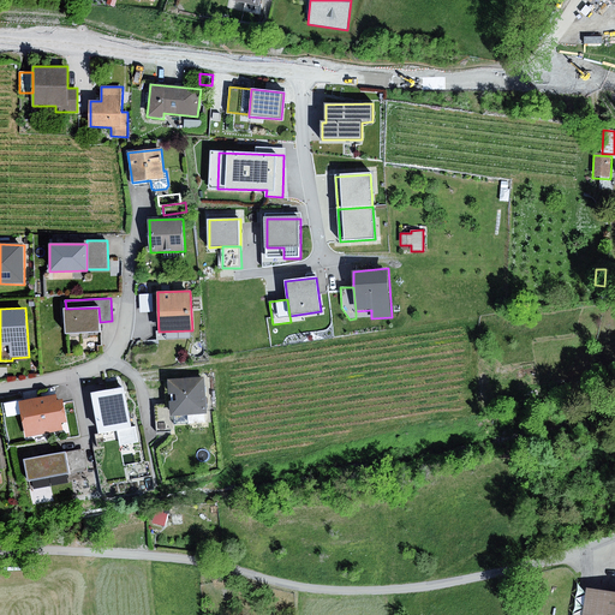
[(66,309),(65,309),(66,334),(100,333),(100,322),(99,308),(66,309)]
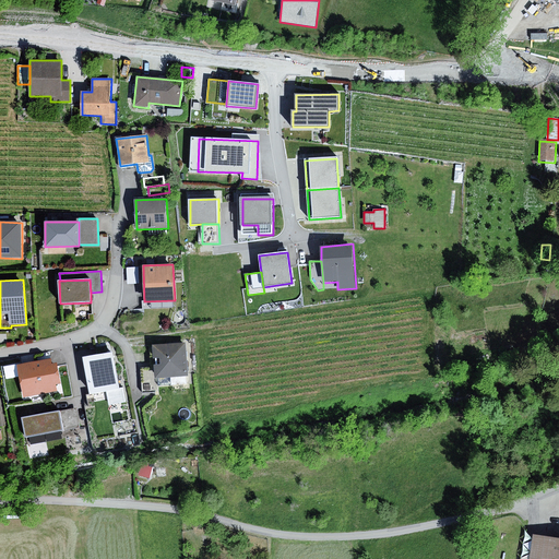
[(174,308),(173,300),(144,301),(142,301),(142,309),(174,308)]
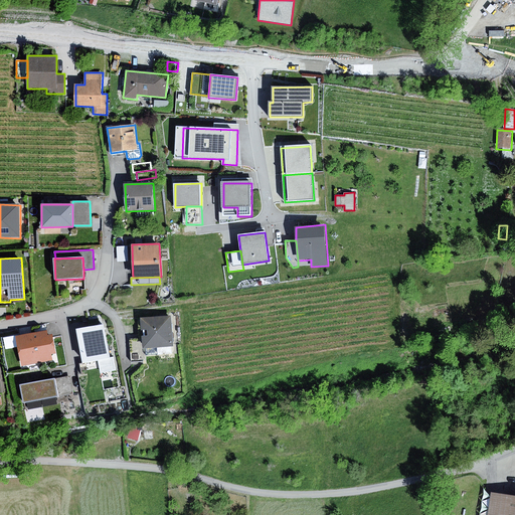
[(173,316),(141,319),(143,339),(143,348),(175,346),(173,316)]
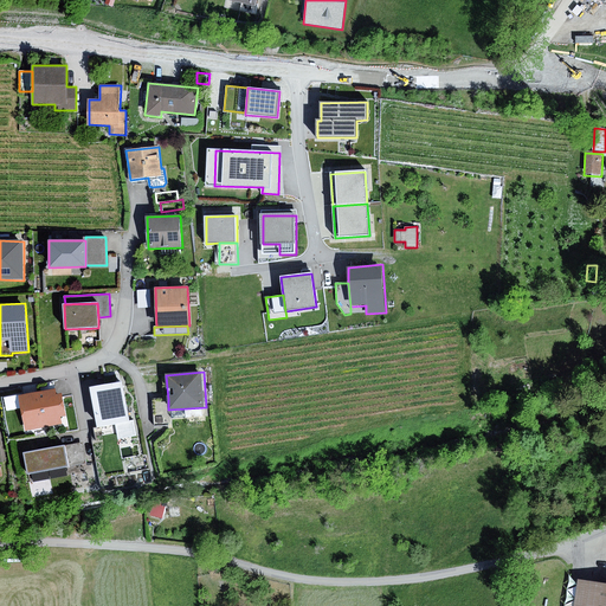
[(123,382),(92,388),(100,429),(116,425),(130,423),(123,382)]
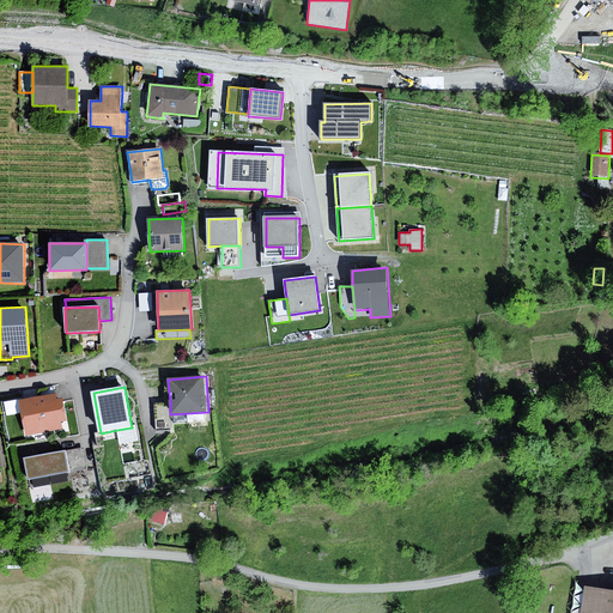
[(56,393),(18,400),(25,435),(61,428),(60,420),(67,419),(62,398),(58,399),(56,393)]
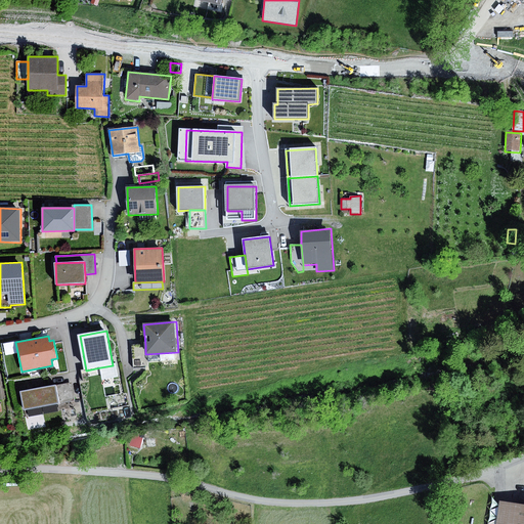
[(145,354),(145,345),(133,346),(134,368),(146,368),(145,354)]
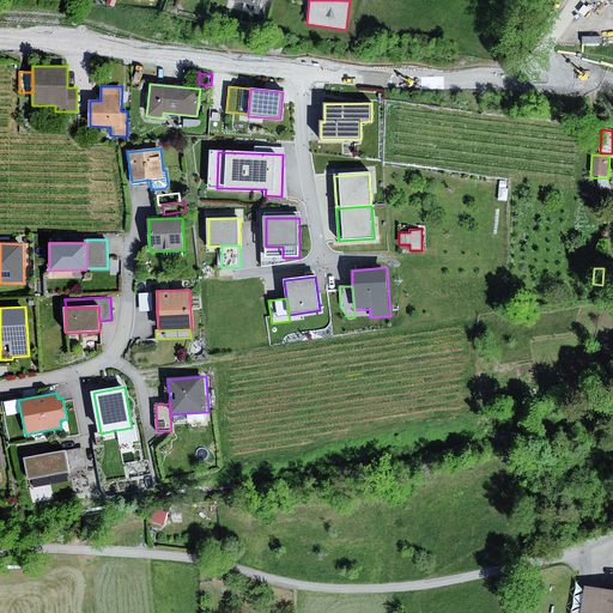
[(132,428),(117,430),(119,444),(138,442),(135,428),(132,428)]
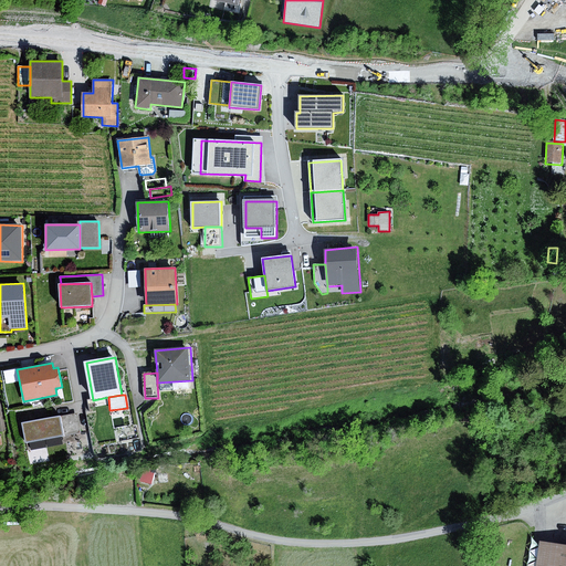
[(77,413),(60,416),(64,436),(81,433),(77,413)]
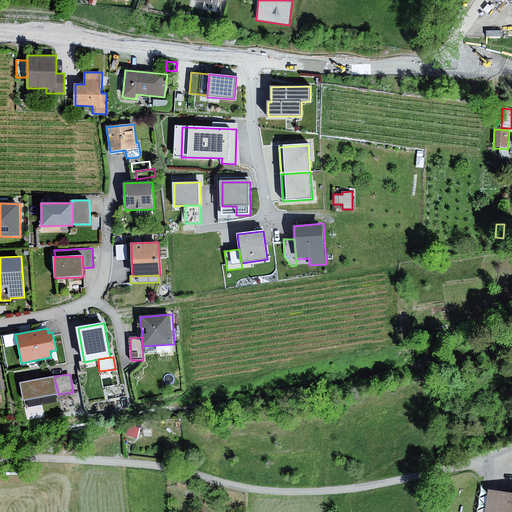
[(54,376),(21,382),(24,400),(58,394),(54,376)]
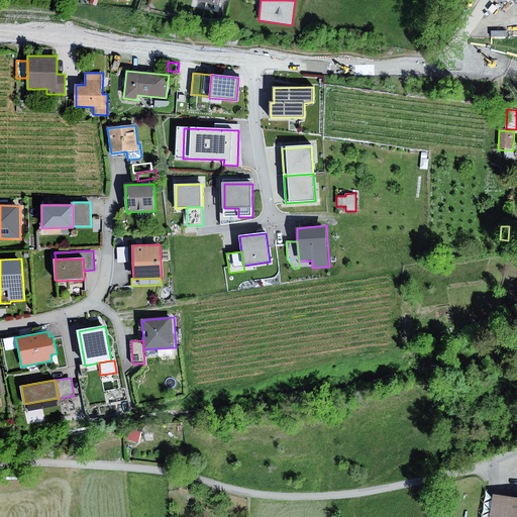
[(516,516),(516,498),(494,495),(490,516),(516,516)]
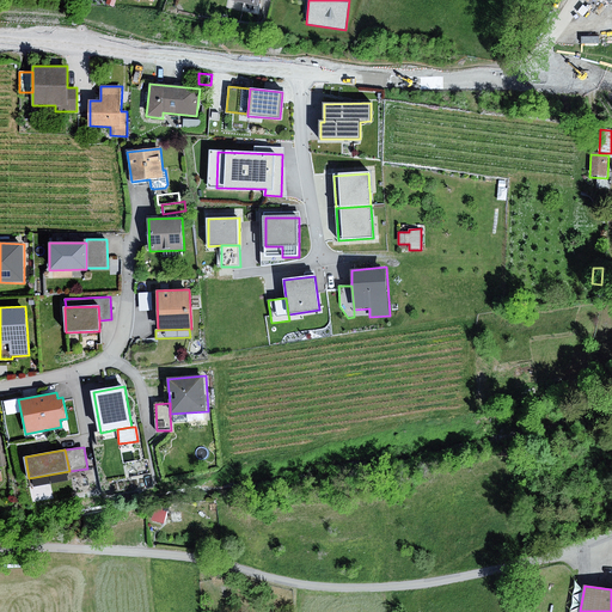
All buildings are outlined.
